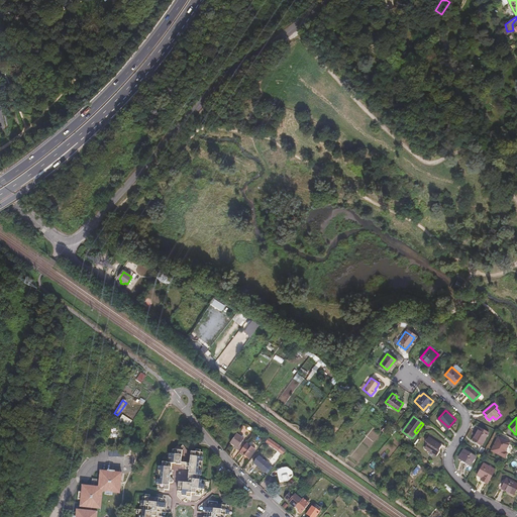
[(488,432),(479,428),(473,440),(481,444),(488,432)]
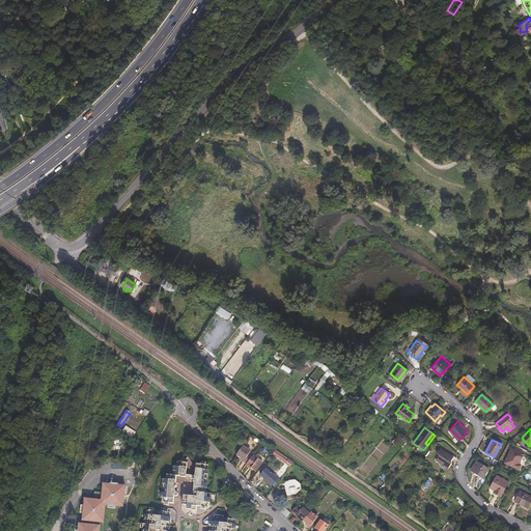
[(243,445),(235,454),(241,457),(244,459),(243,460),(247,464),(251,457),(253,454),(249,452),(250,450),(243,445)]
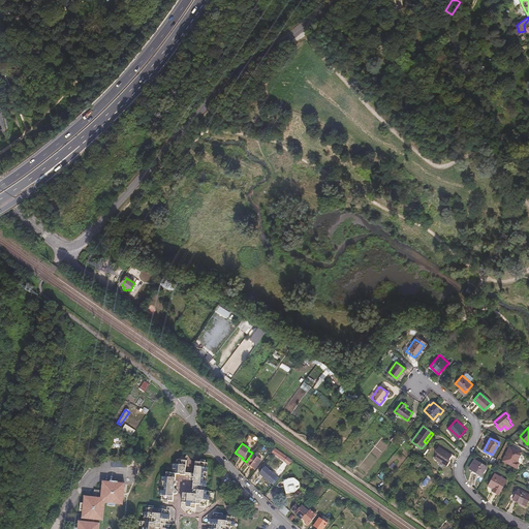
[(453,455),(440,446),(436,452),(439,454),(436,459),(447,466),(450,461),(449,460),(453,455)]
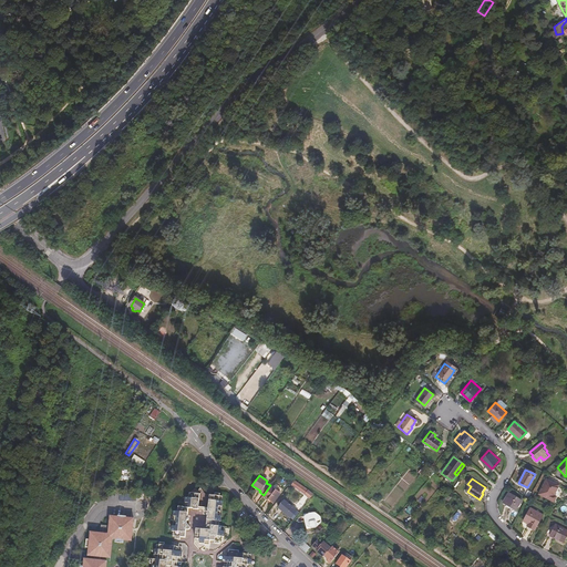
[(557,485),(546,478),(538,493),(553,501),(555,496),(553,495),(557,485)]
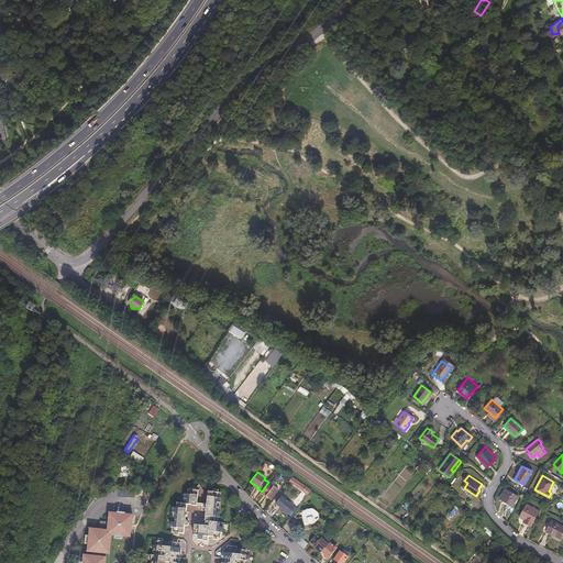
[(266,485),(262,492),(266,495),(271,499),(278,489),(268,482),(266,485)]
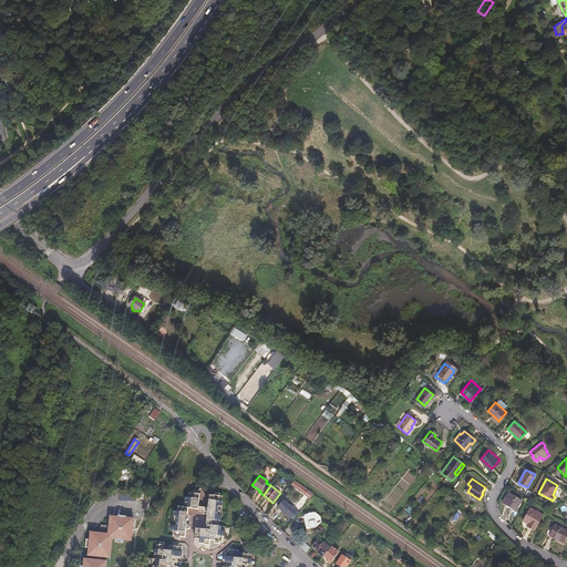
[(521,501),(508,493),(503,503),(515,511),(521,501)]
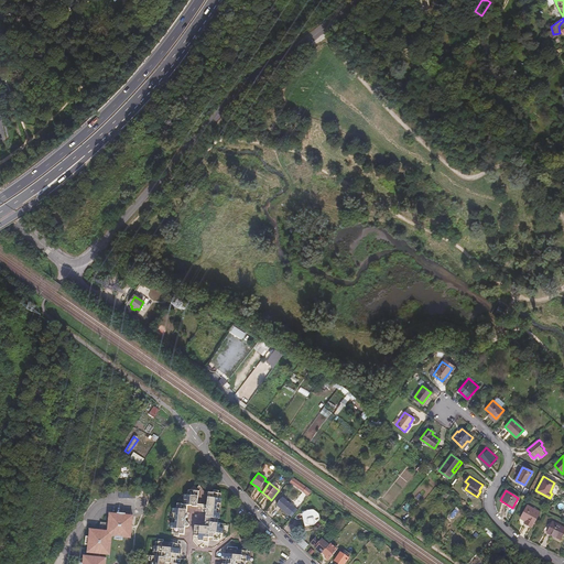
[(195,505),(196,491),(186,491),(185,495),(182,495),(181,505),(174,505),(174,509),(171,509),(169,529),(171,529),(170,534),(173,534),(173,537),(177,538),(177,534),(183,535),(183,528),(186,528),(187,527),(187,525),(184,522),(184,520),(185,520),(185,517),(184,516),(185,507),(190,507),(195,508),(195,507),(195,505)]
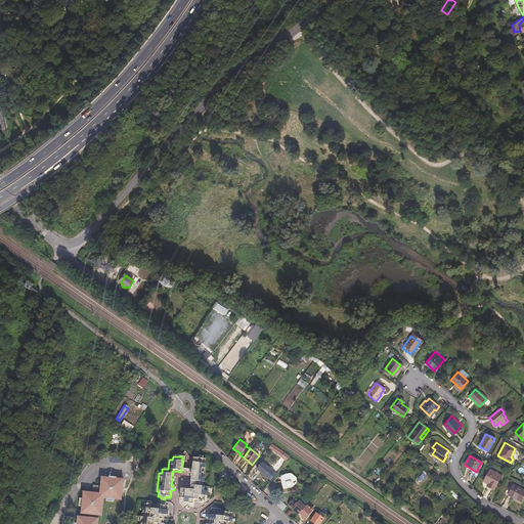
[(197,457),(192,457),(191,470),(189,470),(188,474),(187,474),(187,477),(190,477),(189,490),(180,489),(179,498),(183,498),(183,501),(192,503),(192,499),(198,500),(197,501),(202,503),(202,500),(205,500),(205,496),(206,496),(207,487),(202,486),(202,482),(203,482),(205,464),(204,463),(204,459),(202,459),(202,456),(198,456),(197,457)]
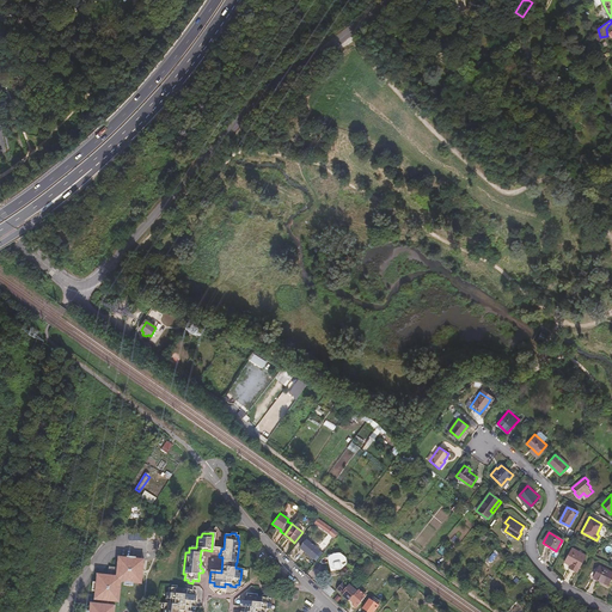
[(318,549),(305,538),(299,545),(313,556),(318,549)]
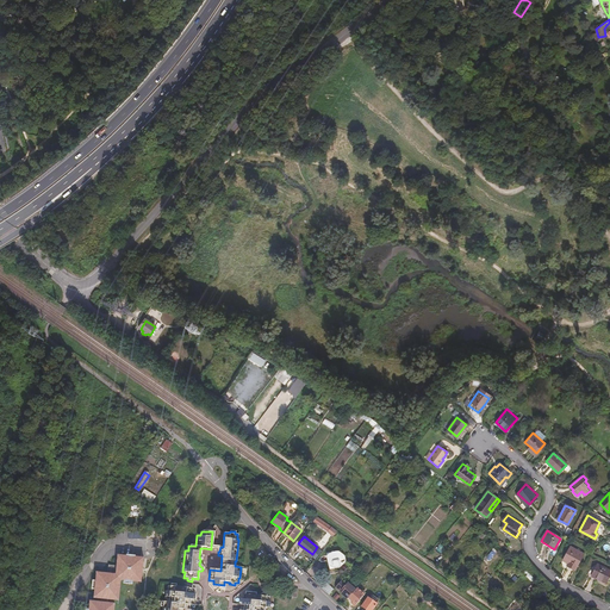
[(577,571),(585,554),(571,547),(564,560),(568,564),(567,566),(577,571)]
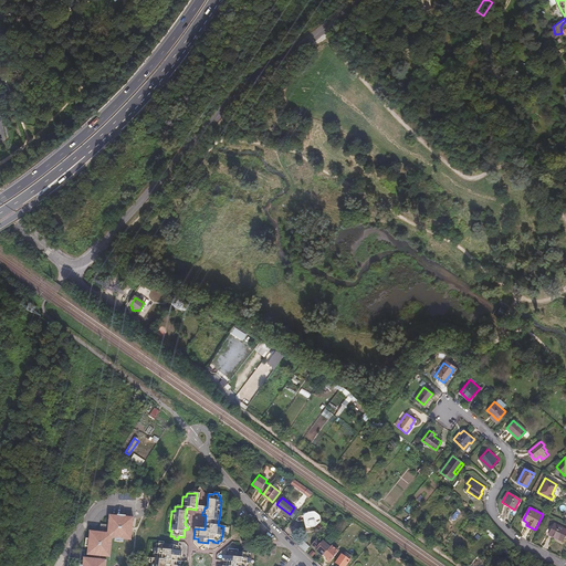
[(124,542),(124,538),(132,538),(135,516),(127,515),(111,514),(109,524),(102,523),(101,531),(91,530),(90,537),(86,537),(86,545),(88,545),(88,553),(85,553),(84,564),(81,564),(80,565),(105,565),(106,558),(101,558),(101,555),(111,556),(113,537),(116,537),(115,541),(124,542)]
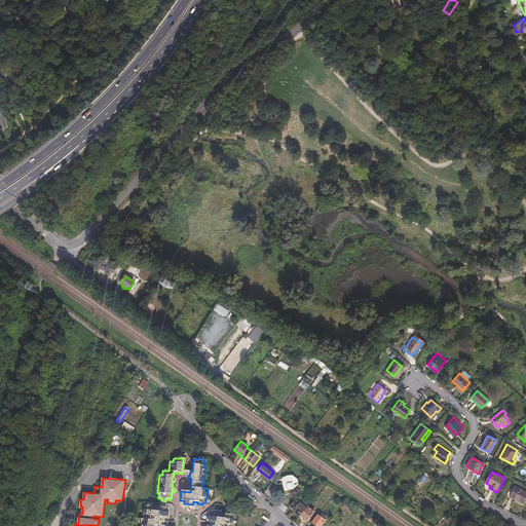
[(525,503),(525,501),(525,492),(517,488),(512,497),(525,503)]
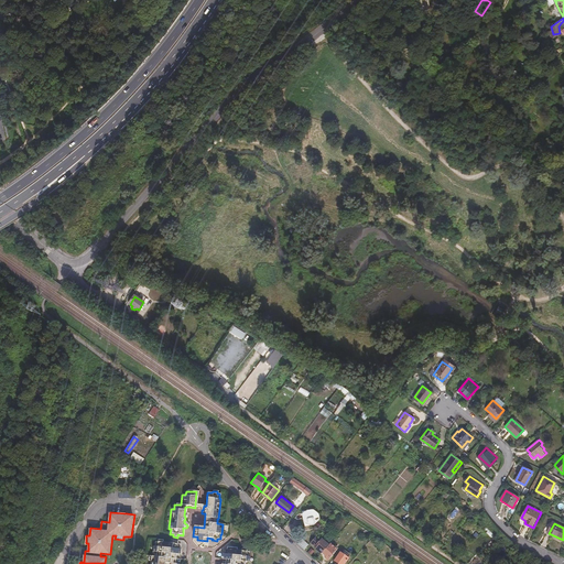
[(321,539),(315,534),(310,541),(315,545),(316,544),(317,545),(315,548),(322,553),(329,543),(322,537),(321,539)]
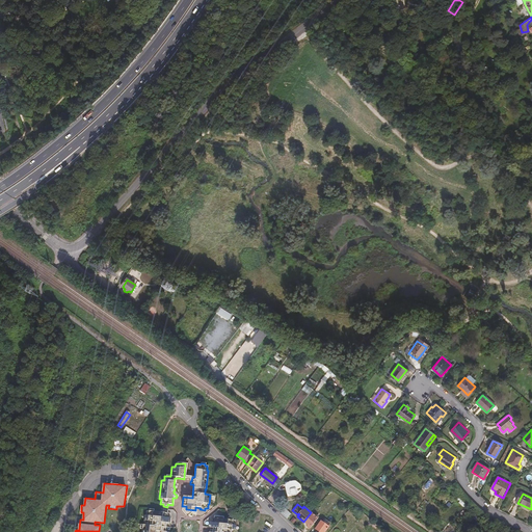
[(285,508),(281,512),(286,517),(290,513),(285,508)]
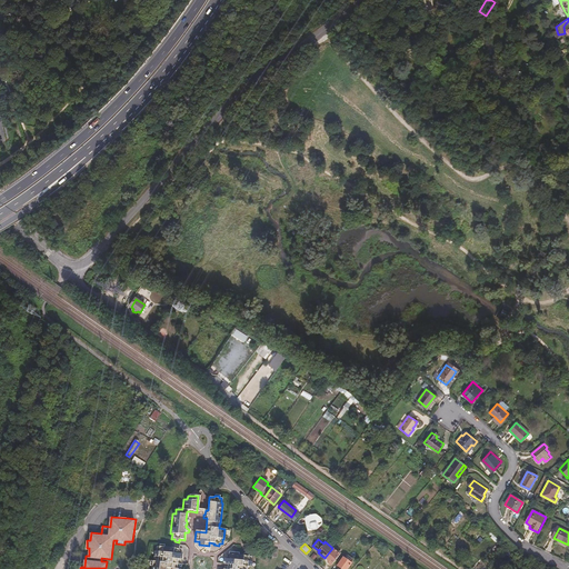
[(180,568),(182,555),(180,553),(181,549),(179,549),(179,547),(173,546),(173,548),(163,547),(163,546),(158,545),(158,547),(156,547),(156,551),(153,551),(153,560),(149,560),(149,565),(152,566),(151,568),(180,568)]
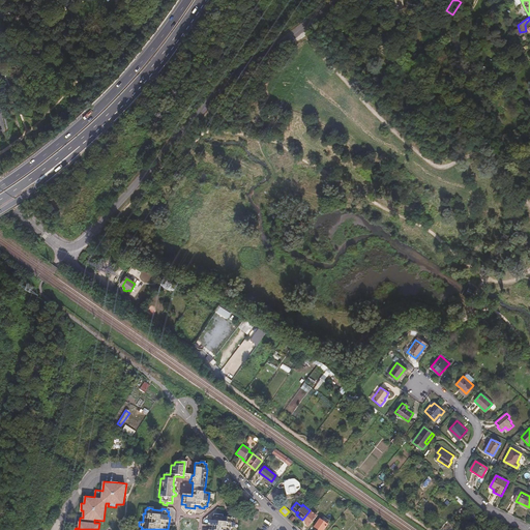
[(233,529),(234,524),(232,524),(233,519),(231,518),(231,517),(227,516),(227,518),(223,517),(223,516),(213,514),(212,521),(209,521),(209,525),(214,526),(213,529),(210,529),(208,529),(233,529)]
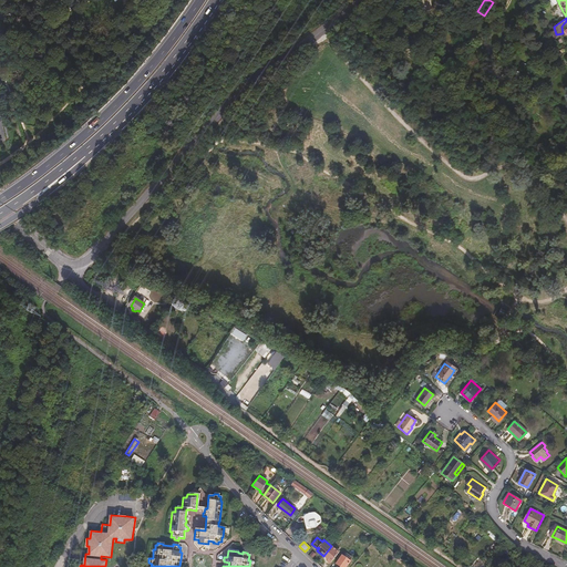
[(341,556),(336,564),(340,566),(344,566),(349,562),(341,556)]
